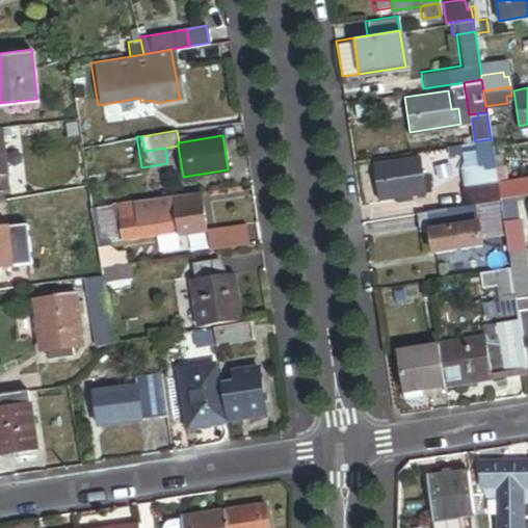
[(491,139),(475,141),(479,163),(485,162),(485,166),(495,165),(491,139)]
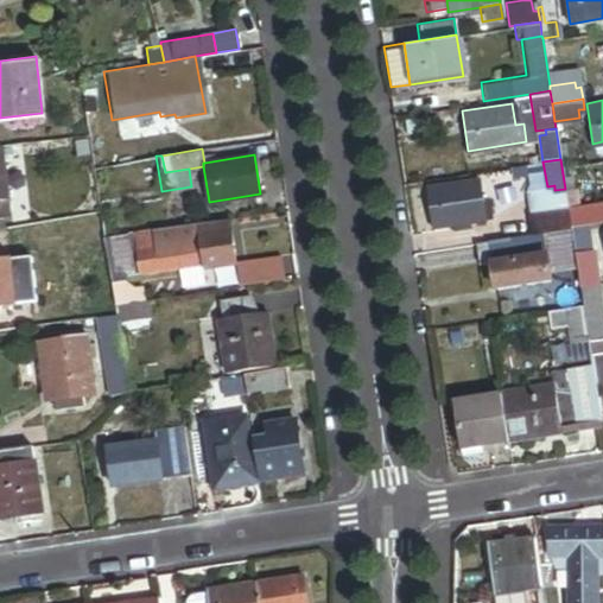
[(567,205),(565,189),(554,190),(554,185),(547,186),(543,162),(527,164),(529,181),(526,190),(529,213),(528,213),(531,232),(541,230),(553,228),(571,226),(567,205)]
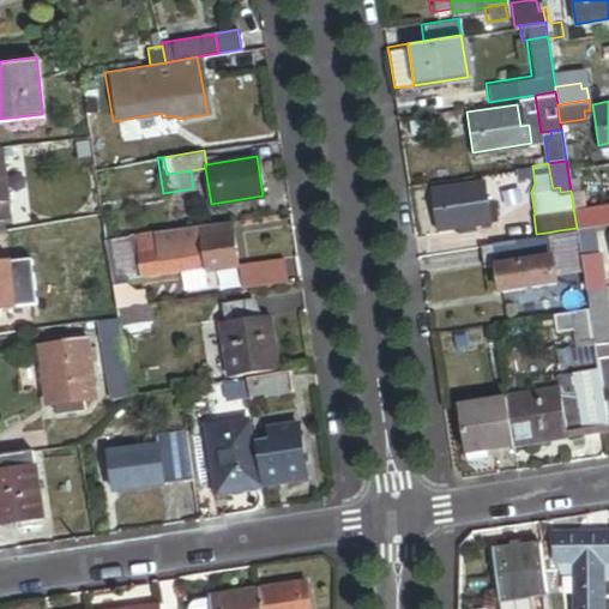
[(482,180),(429,188),(435,228),(488,219),(482,180)]
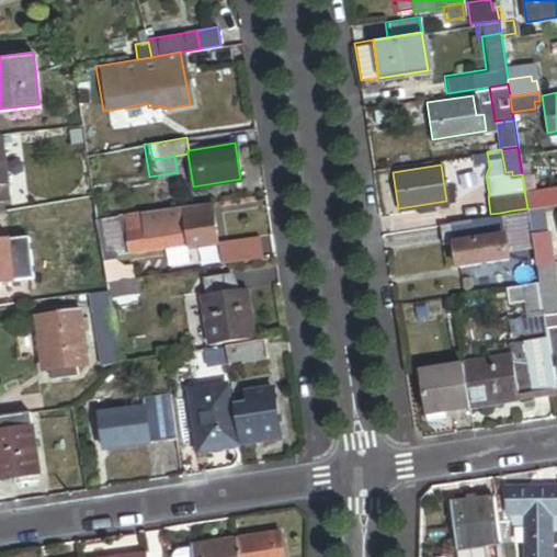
[(0,201),(9,200),(7,183),(0,184),(0,201)]
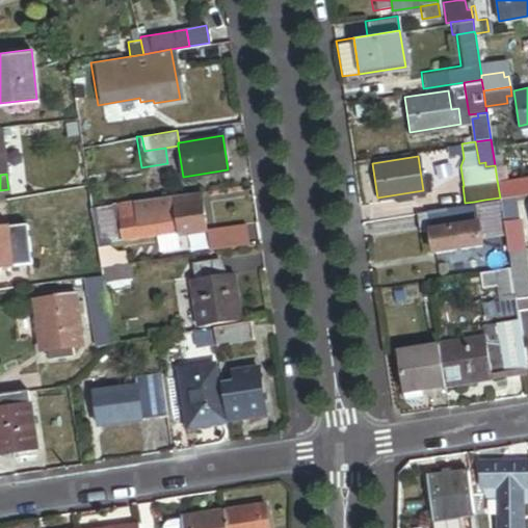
[(527,175),(497,180),(500,198),(508,196),(527,192),(527,175)]
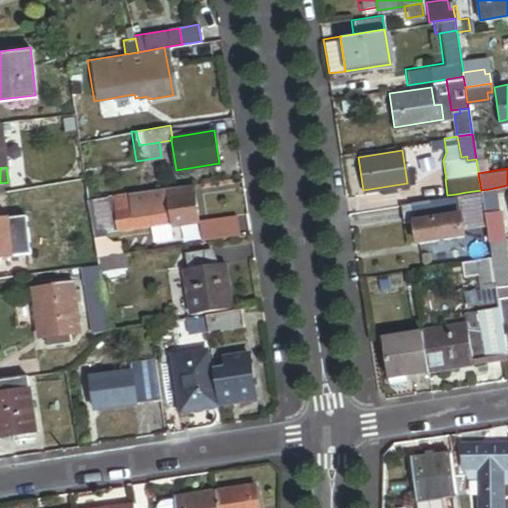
[(195,193),(193,183),(187,184),(188,194),(195,193)]
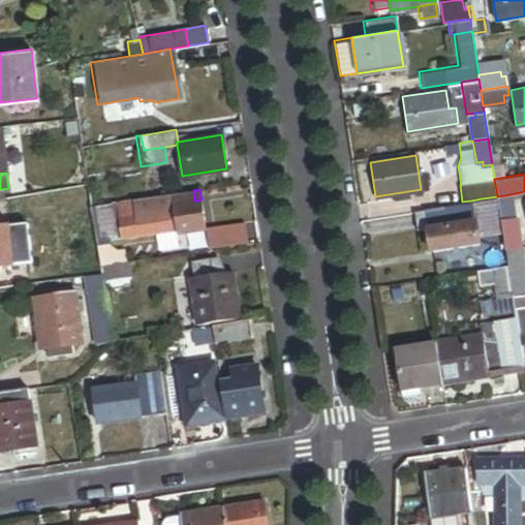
[(194,201),(193,190),(135,199),(136,205),(118,207),(123,238),(180,229),(180,234),(206,229),(202,199),(194,201)]
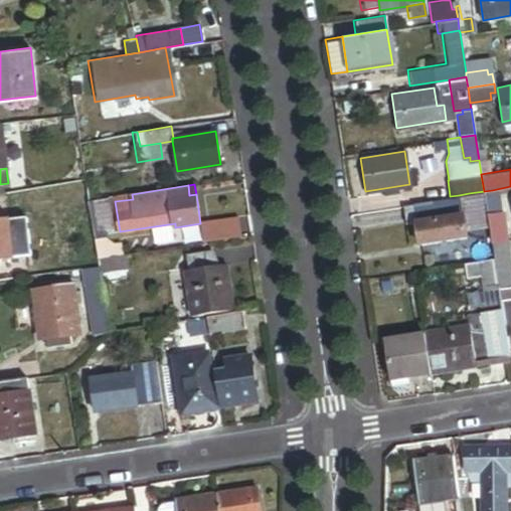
[(103,186),(87,188),(89,200),(105,198),(103,186)]
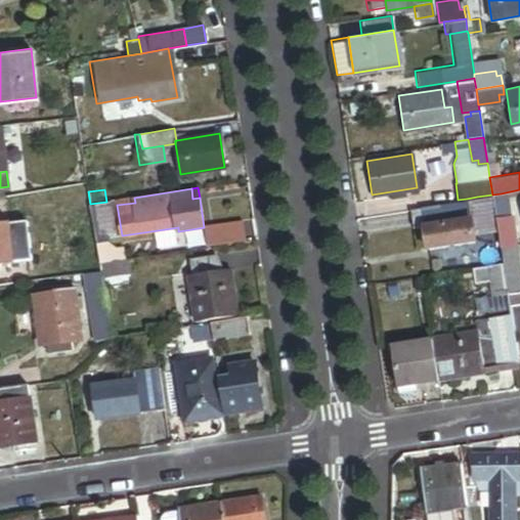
[(502,202),(519,198),(519,189),(501,193),(502,202)]
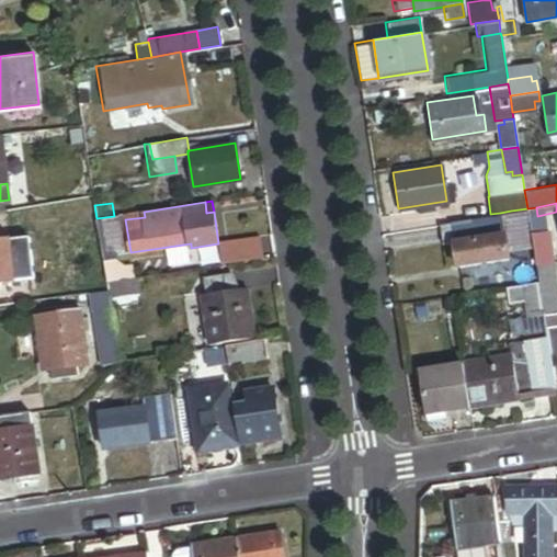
[(537,216),(536,207),(527,208),(531,234),(540,232),(537,216)]
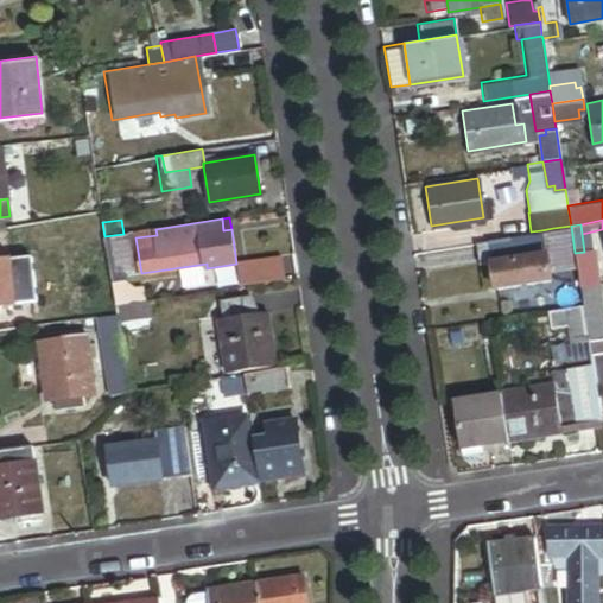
[(575,253),(571,226),(553,228),(558,260),(576,258),(575,253)]
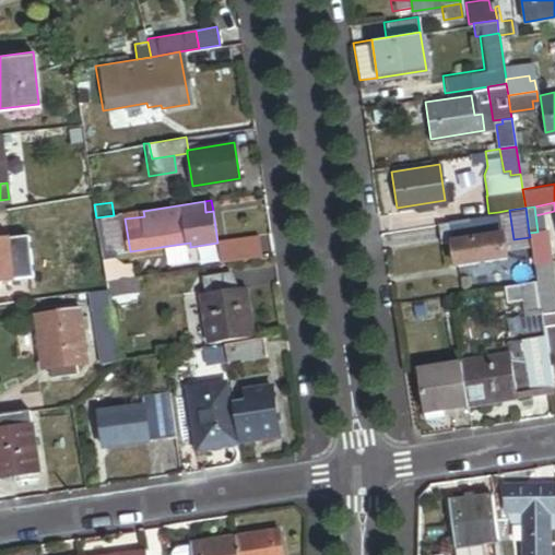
[(488,213),(437,221),(440,240),(450,239),(502,232),(498,212),(488,213)]
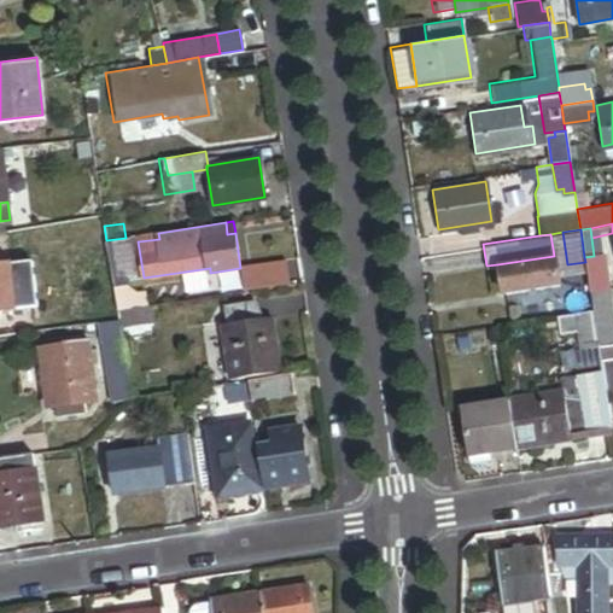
[(554,258),(554,256),(497,264),(502,290),(558,281),(556,278),(554,258)]
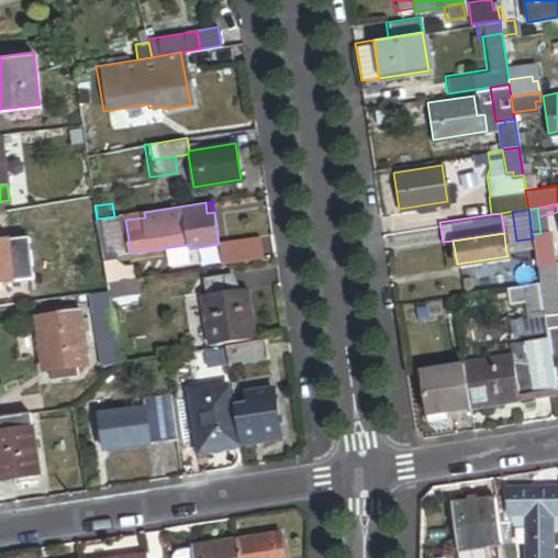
[(542,236),(540,233),(532,234),(533,238),(536,261),(551,259),(548,235),(542,236)]
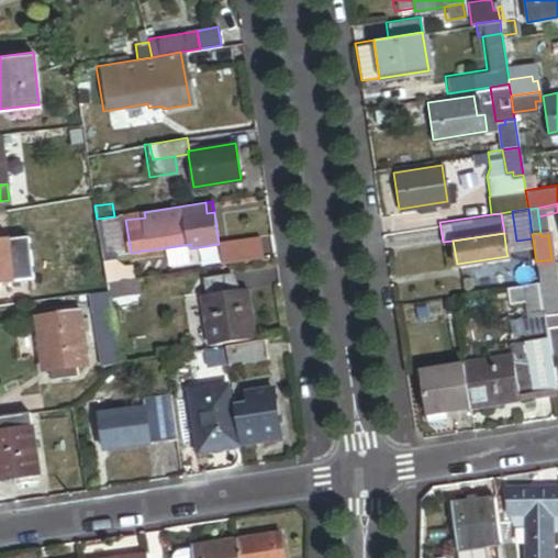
[(557,234),(548,235),(551,259),(557,258),(557,234)]
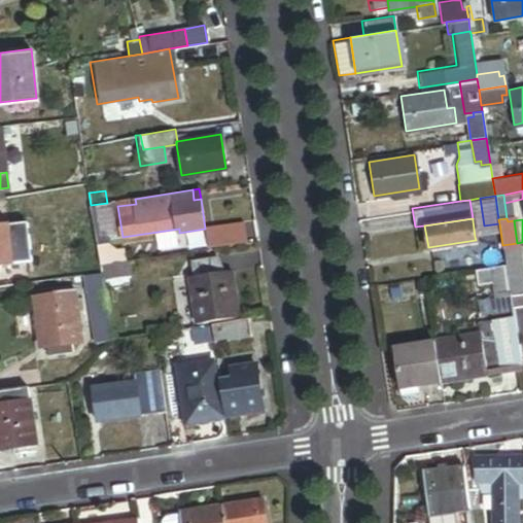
[(25,221),(7,223),(11,263),(29,260),(25,221)]
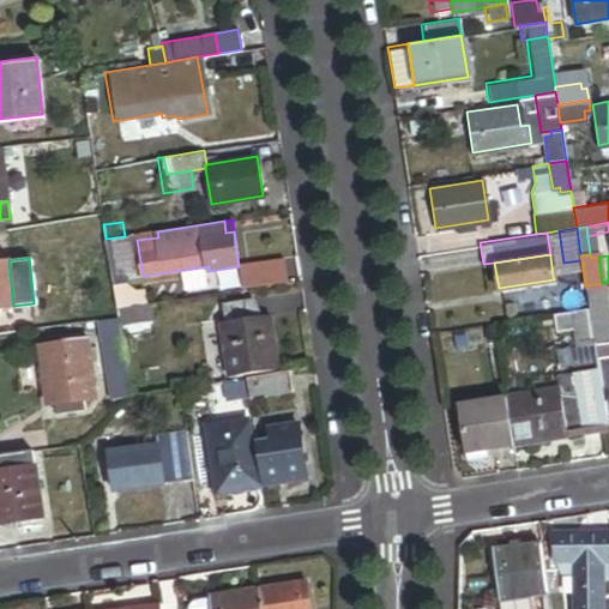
[(8,260),(0,261),(0,307),(13,306),(8,260)]
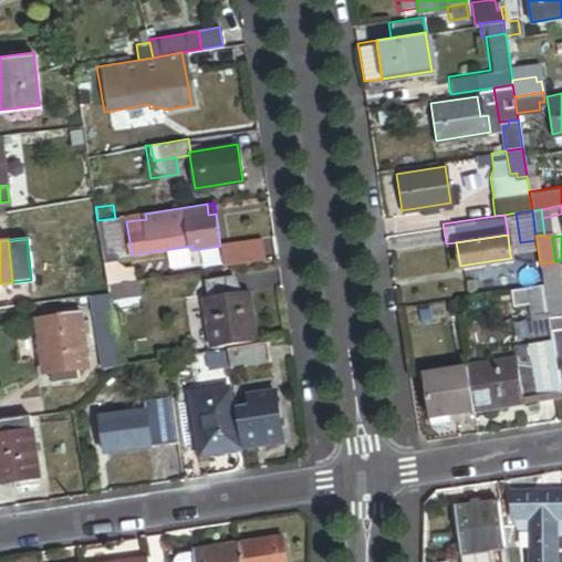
[(121,262),(118,246),(101,248),(106,284),(136,280),(133,260),(121,262)]
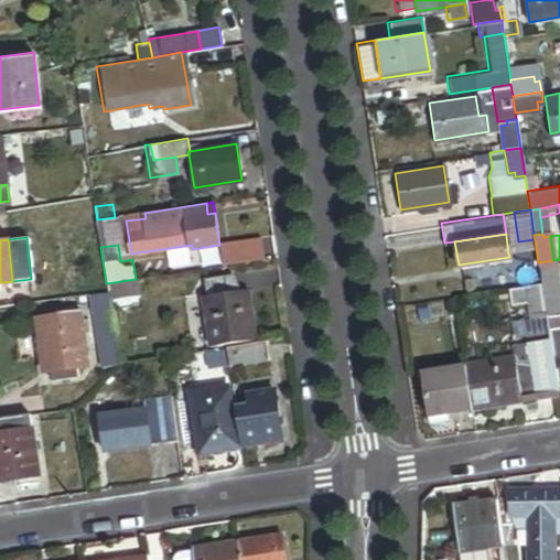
[(558,283),(553,260),(538,262),(540,281),(541,286),(558,283)]
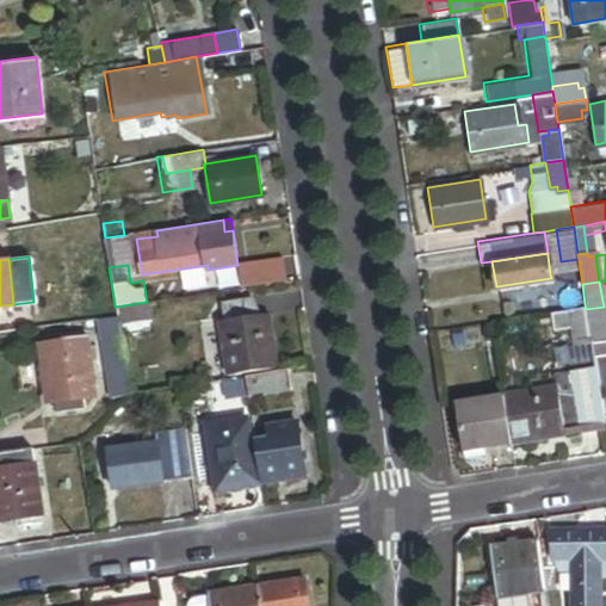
[(249,296),(218,301),(221,317),(215,319),(223,373),(273,366),(265,311),(252,314),(249,296)]
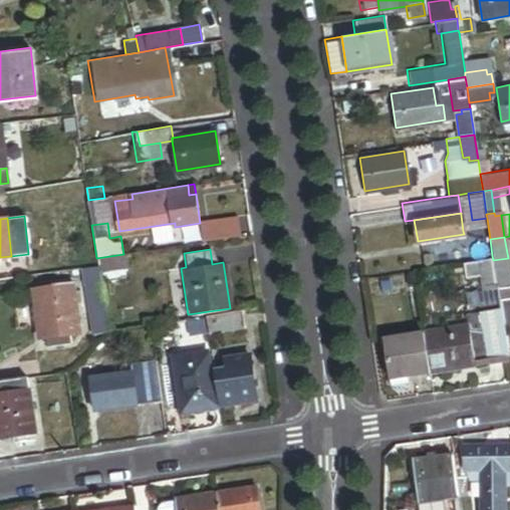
[(123,254),(96,258),(97,265),(99,272),(125,268),(123,254)]
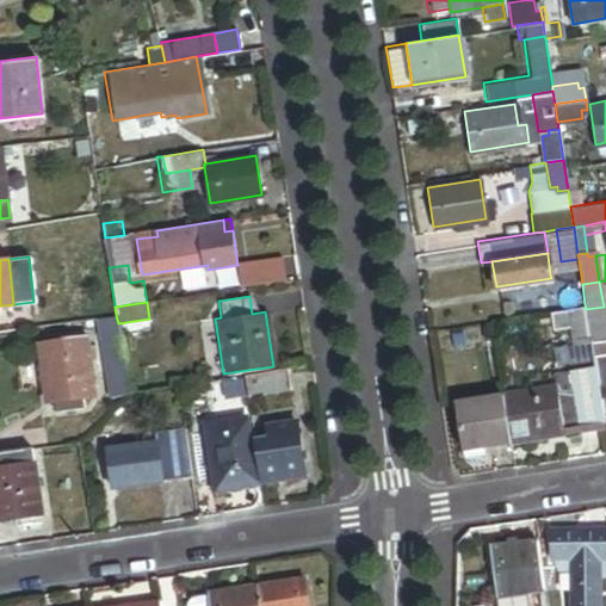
[(573,344),(591,340),(586,309),(585,304),(550,309),(554,329),(570,327),(573,344)]
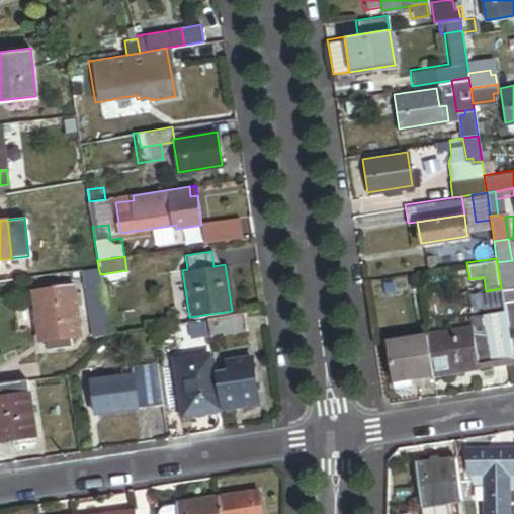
[(513,286),(513,276),(512,260),(497,262),(501,288),(513,286)]
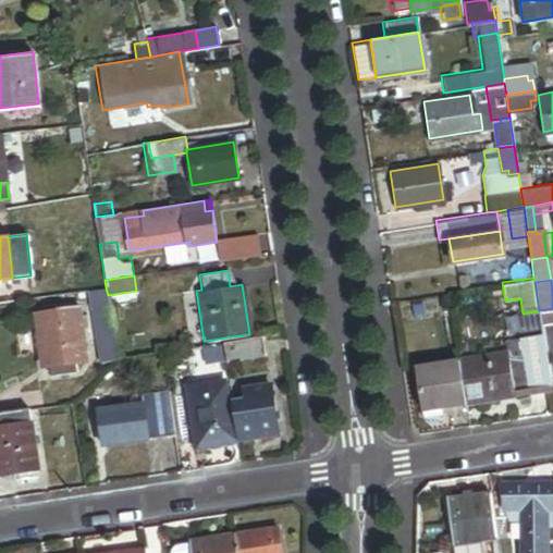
[(106,287),(94,289),(96,307),(109,305),(108,295),(106,287)]
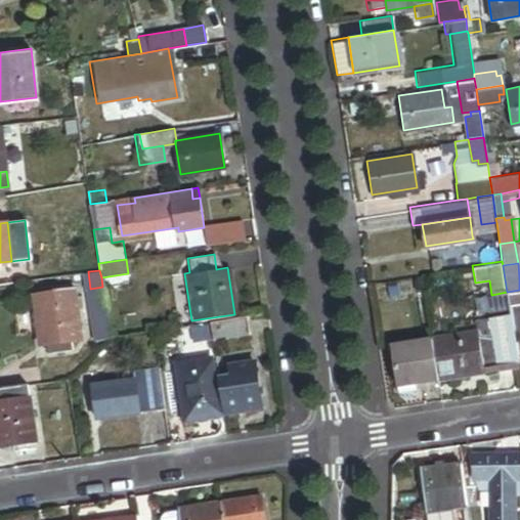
[(90,289),(83,290),(90,340),(110,337),(102,287),(90,289)]
